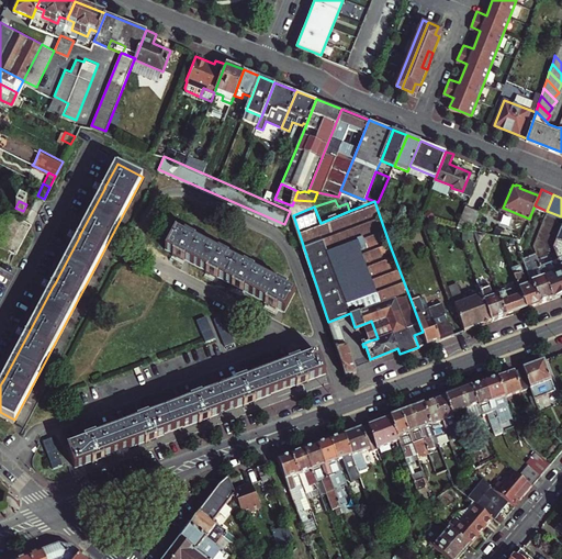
[(480,211),(465,205),(457,226),(472,230),(480,211)]
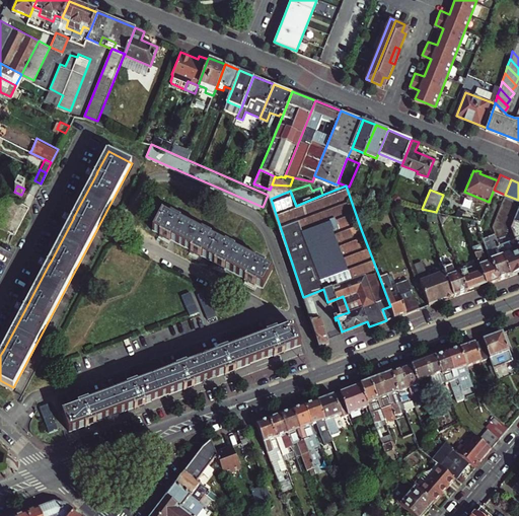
[(28,206),(8,196),(0,213),(0,239),(9,244),(28,206)]
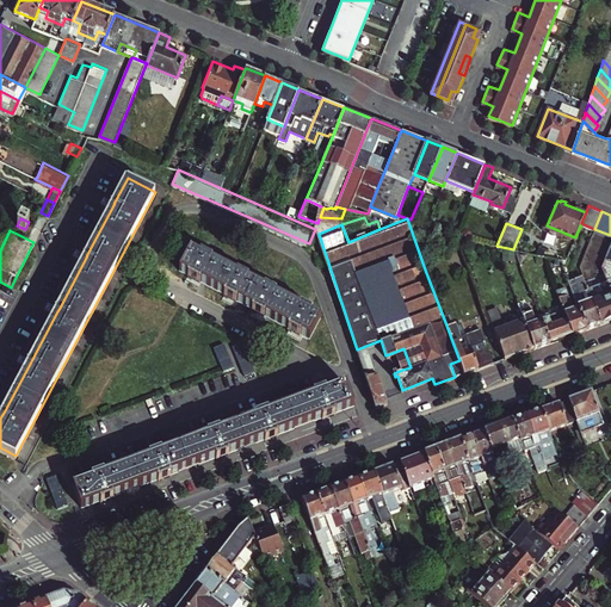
[(81,248),(78,256),(80,258),(81,256),(86,258),(87,254),(84,252),(85,251),(81,248)]
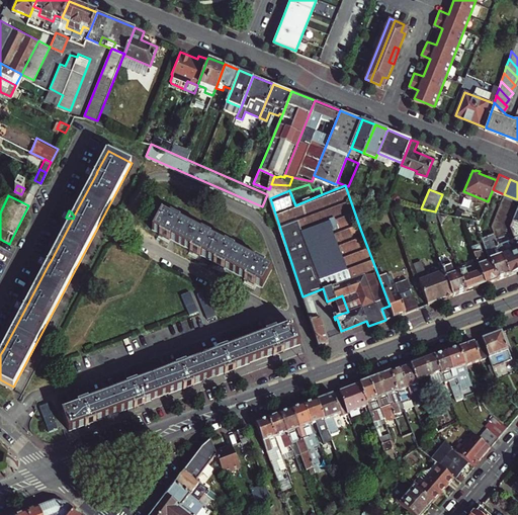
[(256,280),(263,283),(271,266),(264,263),(265,261),(255,256),(254,258),(233,247),(234,245),(225,241),(224,243),(209,236),(210,234),(200,229),(199,231),(178,221),(179,219),(170,213),(169,216),(160,211),(152,230),(160,233),(158,235),(162,237),(163,236),(169,240),(170,238),(190,248),(189,250),(193,252),(194,251),(200,255),(201,253),(214,260),(213,262),(218,264),(218,263),(225,266),(225,265),(246,275),(245,277),(248,279),(249,278),(256,281),(256,280)]
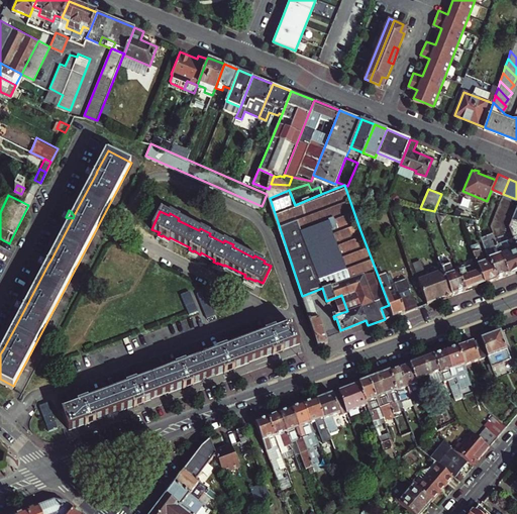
[(509,273),(498,242),(494,231),(487,233),(494,255),(490,257),(490,259),(497,277),(509,273)]
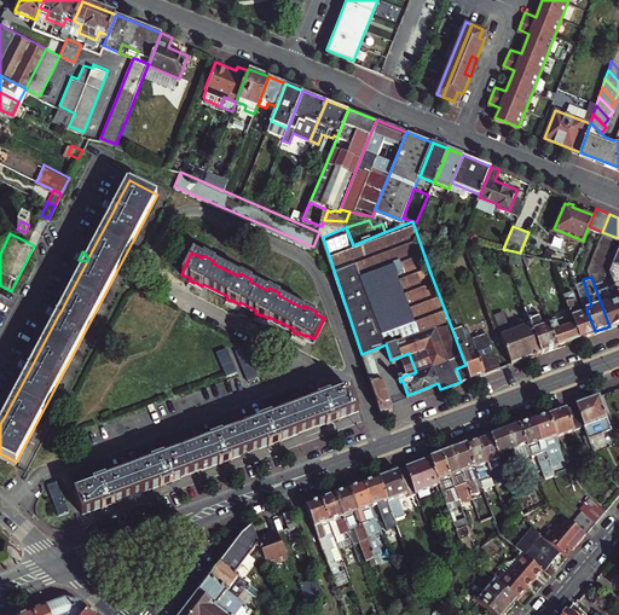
[(618,291),(615,284),(596,290),(609,326),(618,323),(618,291)]
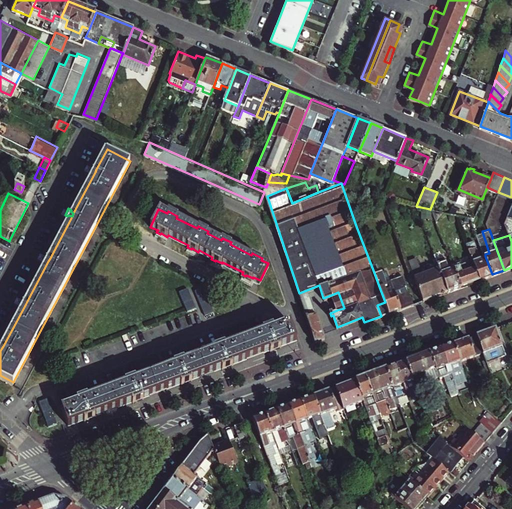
[(481,279),(492,274),(485,256),(481,258),(474,239),(467,242),(471,253),(481,279)]
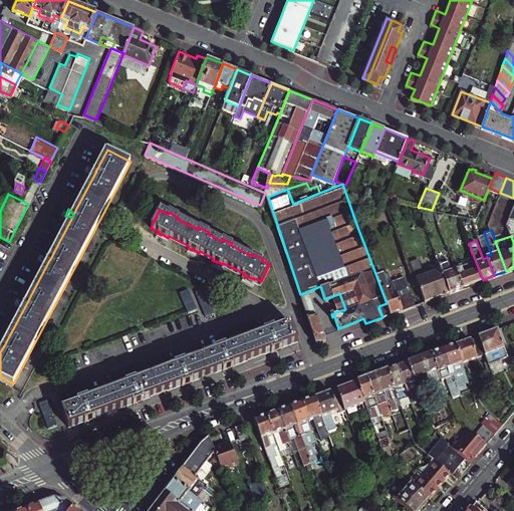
[(435,252),(439,261),(449,288),(450,292),(464,287),(457,268),(451,270),(446,256),(445,257),(442,250),(435,252)]
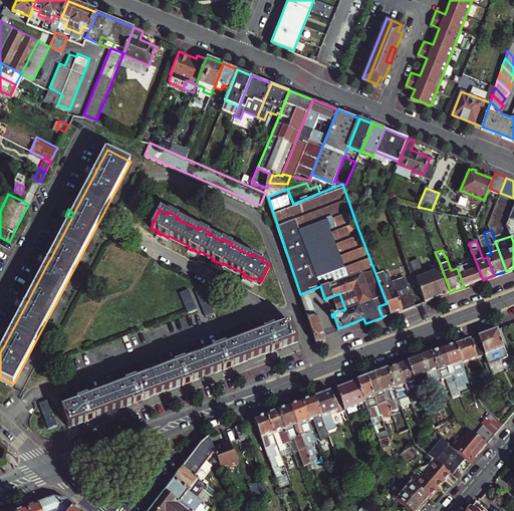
[(47,255),(45,254),(41,260),(44,262),(45,260),(48,262),(50,259),(46,257),(47,255)]
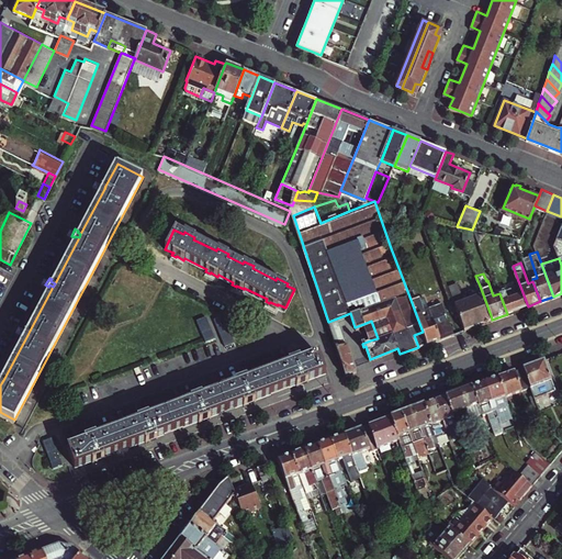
[(499,293),(507,314),(528,306),(517,278),(496,286),(499,293)]
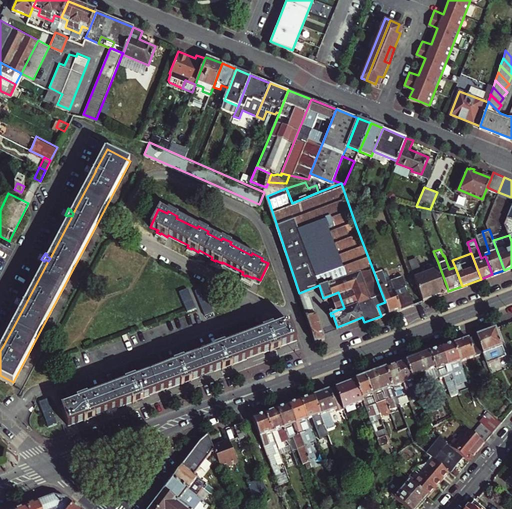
[(417,254),(410,257),(414,267),(421,264),(417,254)]
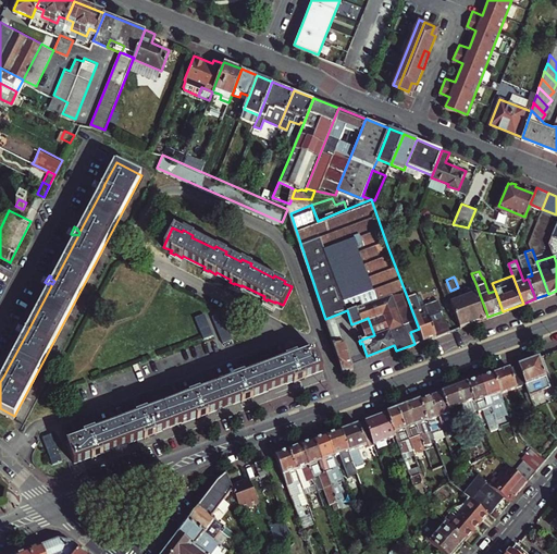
[(486,312),(475,283),(463,287),(467,295),(452,300),(461,327),(478,320),(475,316),(486,312)]
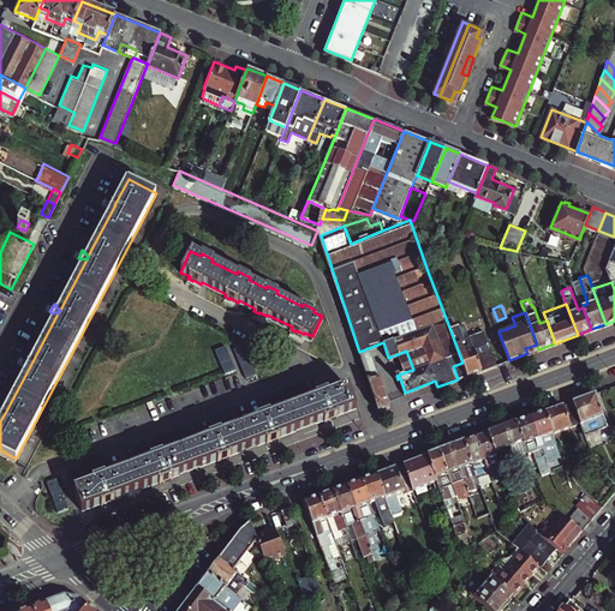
[(457,347),(463,363),(467,375),(482,370),(473,346),(471,341),(466,342),(459,325),(455,327),(454,323),(448,324),(457,347)]
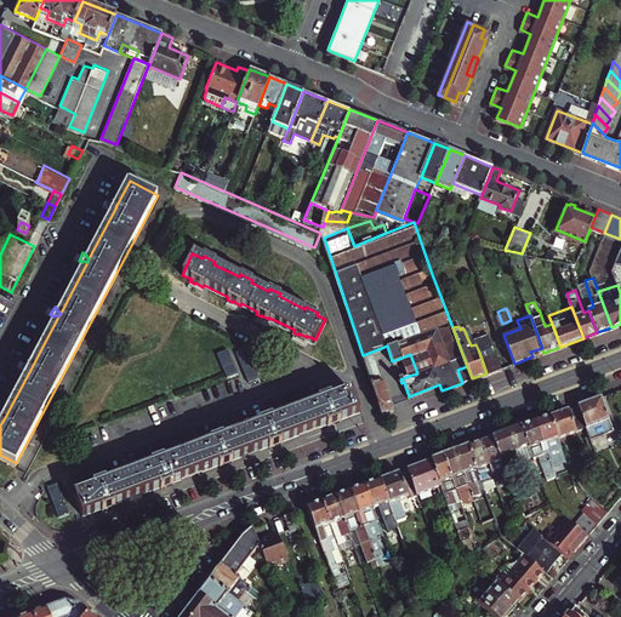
[(476,344),(468,327),(463,329),(471,346),(476,344)]
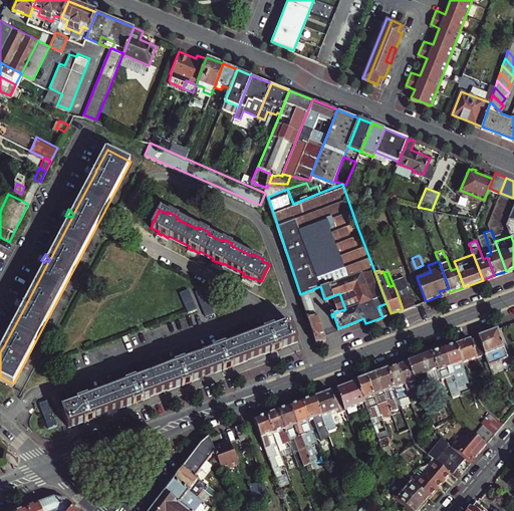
[(409,284),(396,289),(403,309),(417,304),(409,284)]
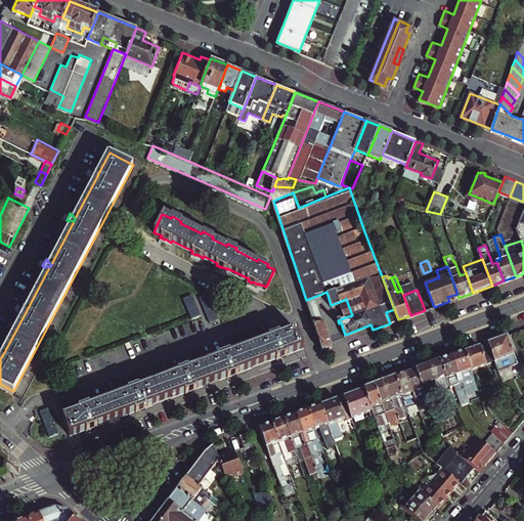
[(346,299),(339,302),(345,317),(352,315),(346,299)]
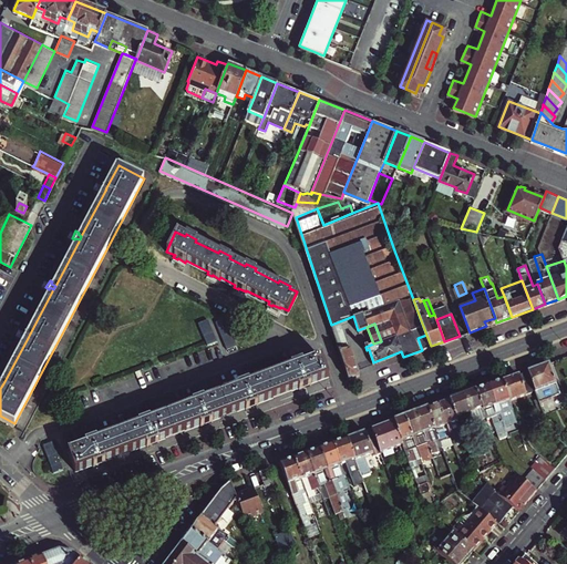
[(27,330),(23,328),(20,336),(22,338),(23,336),(28,338),(30,334),(26,332),(27,330)]
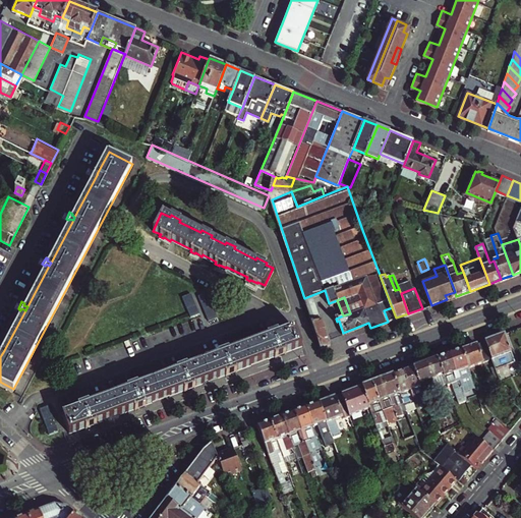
[(396,318),(392,307),(384,310),(388,322),(396,318)]
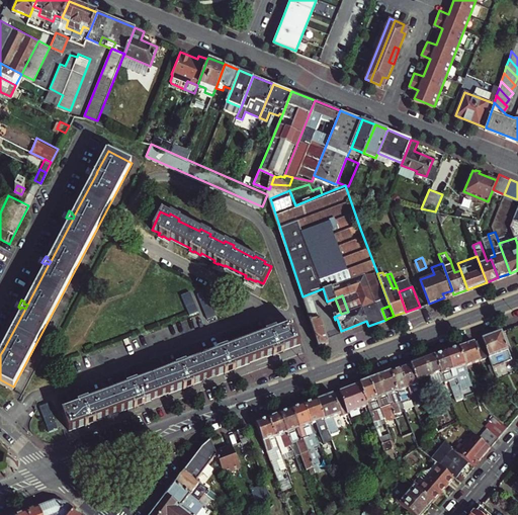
[(319,317),(311,319),(310,320),(319,344),(328,341),(319,317)]
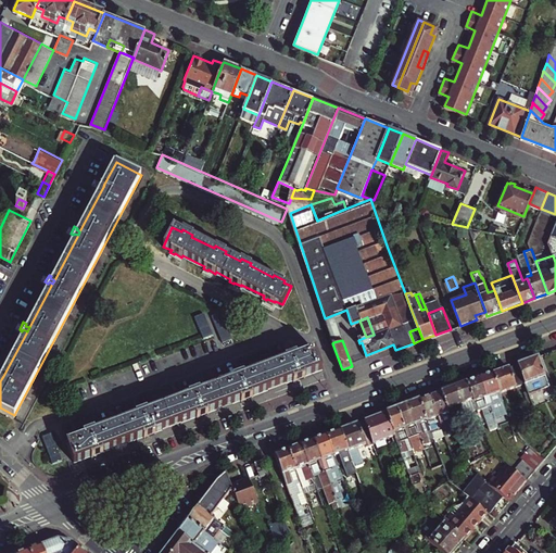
[(306,373),(323,367),(315,348),(298,354),(297,351),(286,355),(287,357),(245,374),(244,371),(234,375),(235,377),(201,390),(201,388),(189,391),(190,394),(148,410),(147,407),(137,412),(138,414),(96,429),(95,427),(85,431),(85,434),(67,440),(75,460),(92,453),(93,455),(98,454),(97,453),(104,451),(104,449),(144,434),(146,436),(150,435),(150,434),(158,430),(156,429),(198,414),(199,416),(203,415),(202,414),(210,411),(209,410),(241,398),(242,400),(248,398),(247,397),(254,394),(254,393),(294,378),(295,380),(300,378),(299,377),(306,375),(306,373)]
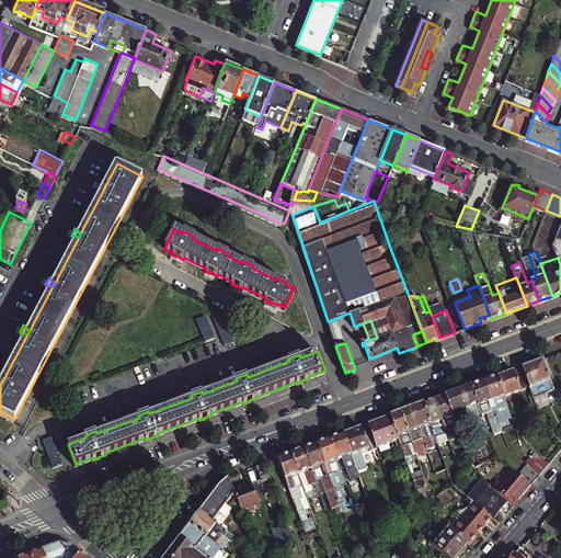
[(523,366),(530,386),(534,395),(554,387),(544,359),(523,366)]
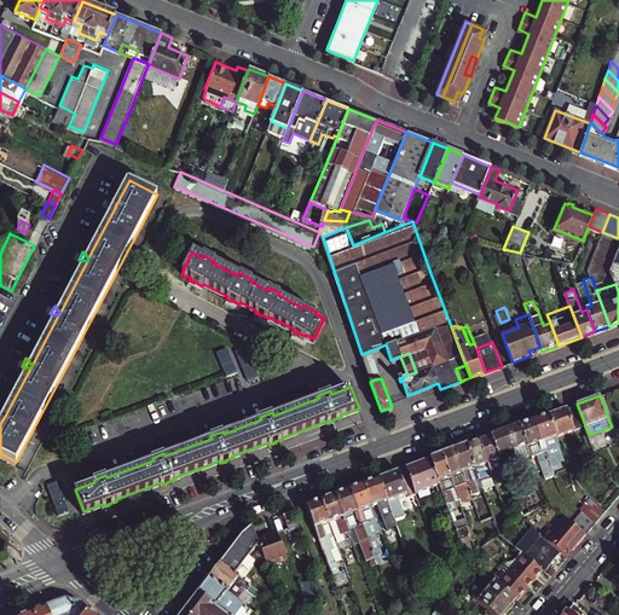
[(549,415),(556,435),(585,425),(577,404),(549,415)]
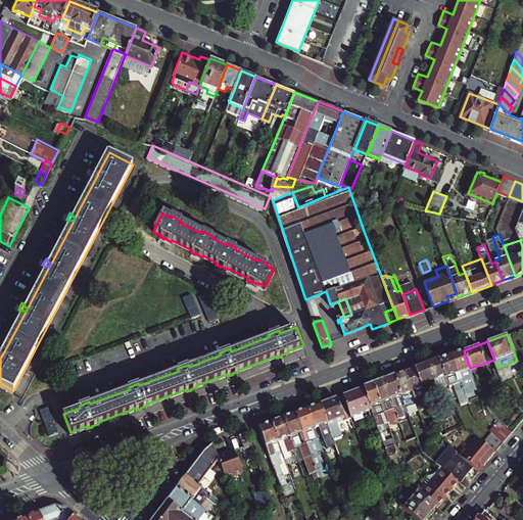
[(452,355),(465,393),(467,397),(472,395),(470,390),(472,389),(468,378),(473,376),(470,368),(464,350),(452,355)]
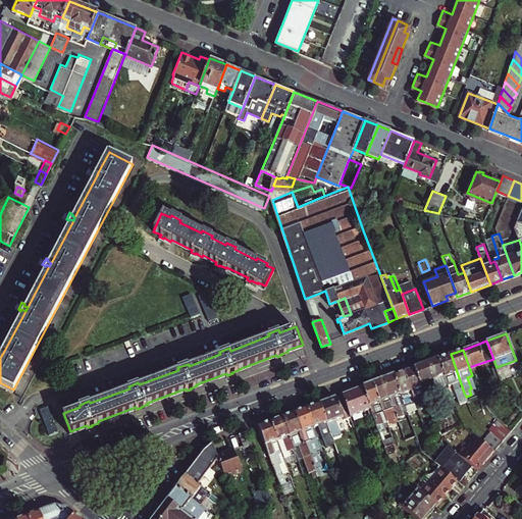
[(461,394),(464,393),(451,354),(438,358),(445,375),(449,385),(454,383),(457,390),(460,388),(461,394)]
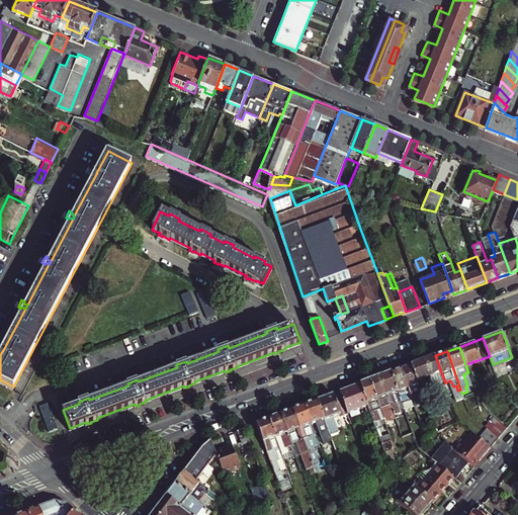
[(441,372),(435,355),(411,364),(417,381),(441,372)]
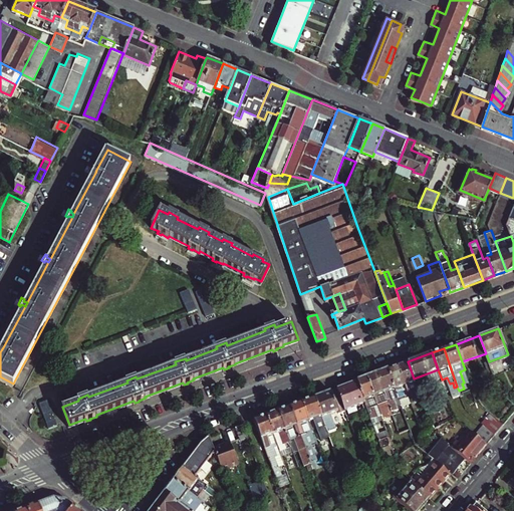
[(422,398),(414,378),(408,361),(399,365),(406,384),(412,402),(422,398)]
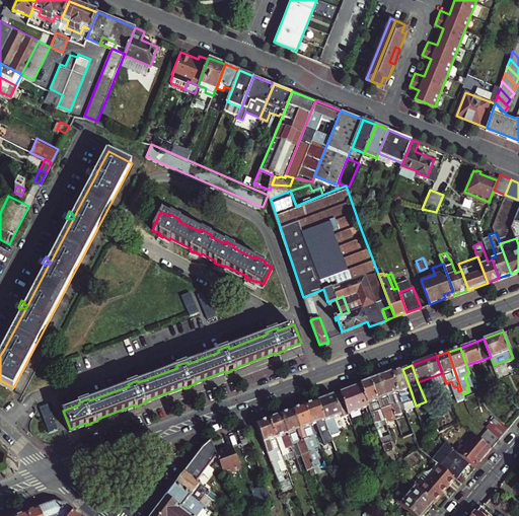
[(402,369),(392,372),(402,400),(403,403),(411,400),(405,388),(410,387),(402,369)]
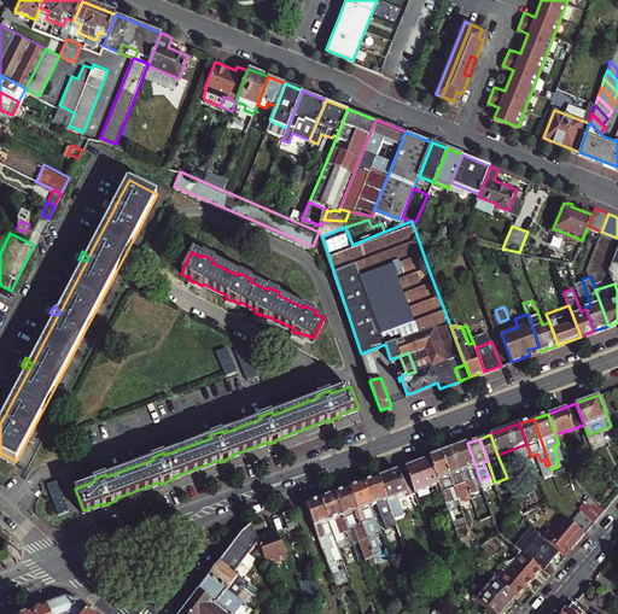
[(455,448),(472,492),(479,490),(474,478),(479,477),(467,443),(455,448)]
